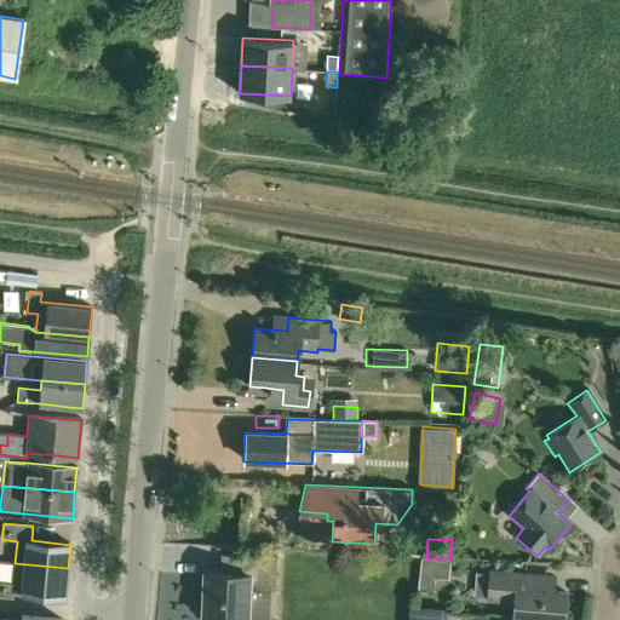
[(276,556),(220,554),(219,573),(204,573),(202,619),(239,619),(246,619),(248,590),(275,591),(276,556)]
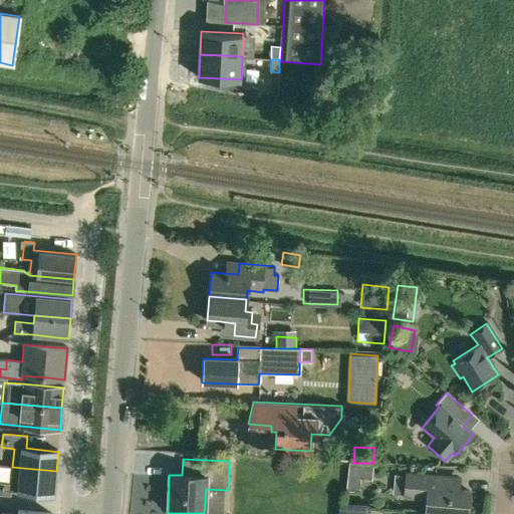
[(361,479),(363,464),(349,462),(347,477),(361,479)]
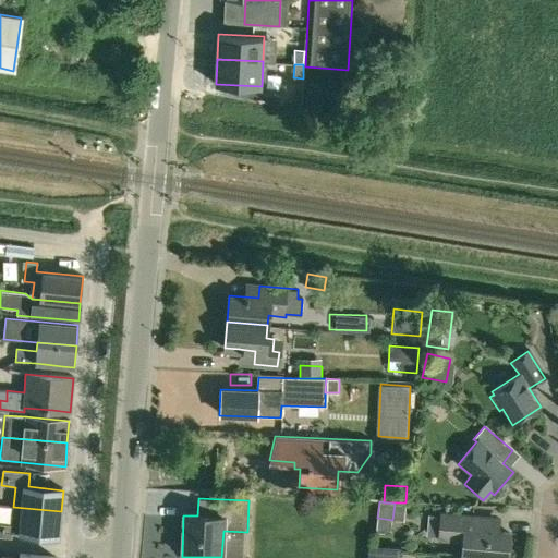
[(0,524),(0,537),(11,540),(12,535),(58,540),(61,511),(13,507),(11,526),(0,524)]
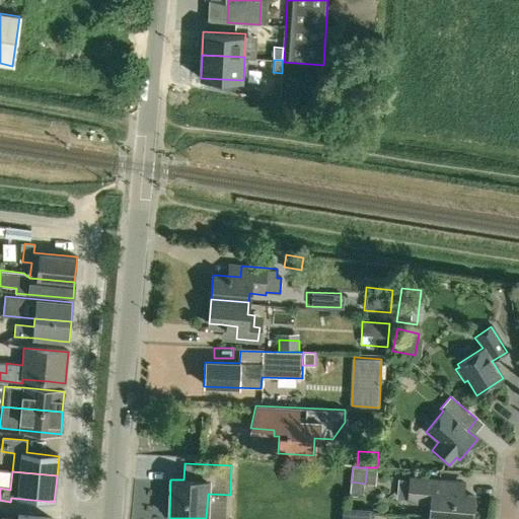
[(429,504),(428,517),(456,518),(469,518),(471,496),(461,495),(462,483),(444,480),(408,478),(405,502),(429,504)]
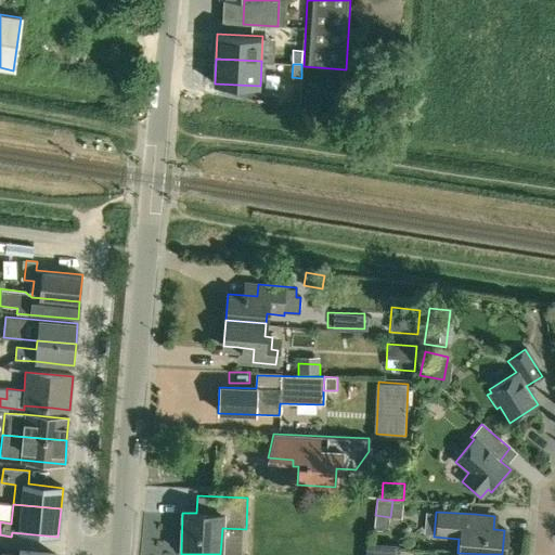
[(368,543),(366,554),(396,554),(398,545),(368,543)]
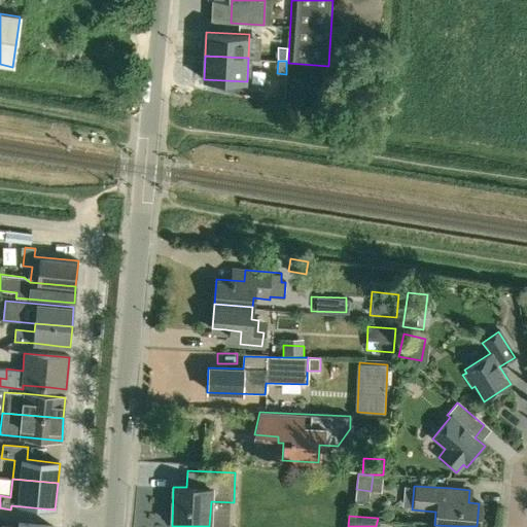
All buildings are outlined.
